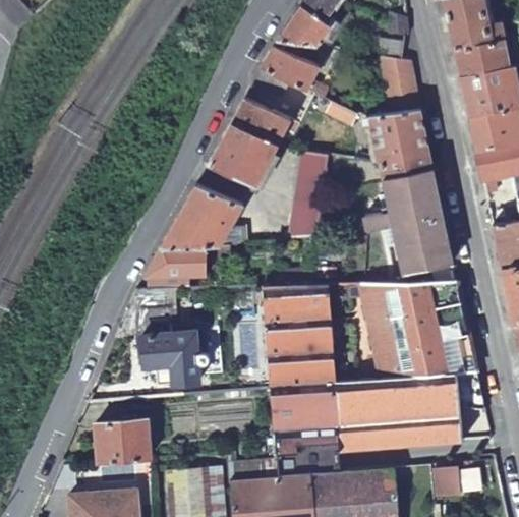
[(0,14),(17,32),(32,16),(12,0),(0,0),(0,14)]
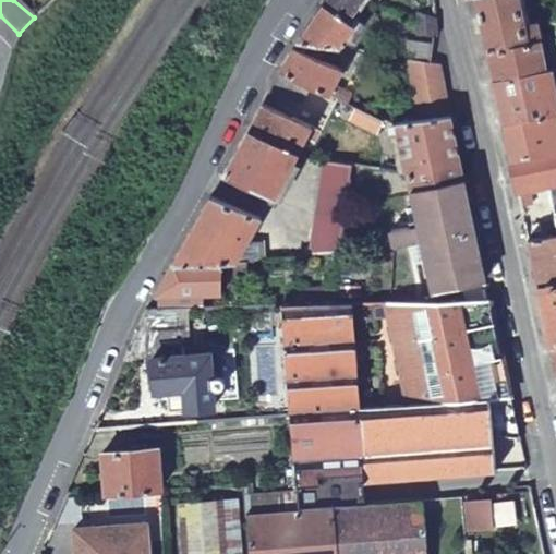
[(328,0),(324,8),(347,25),(361,5),(364,0),(328,0)]
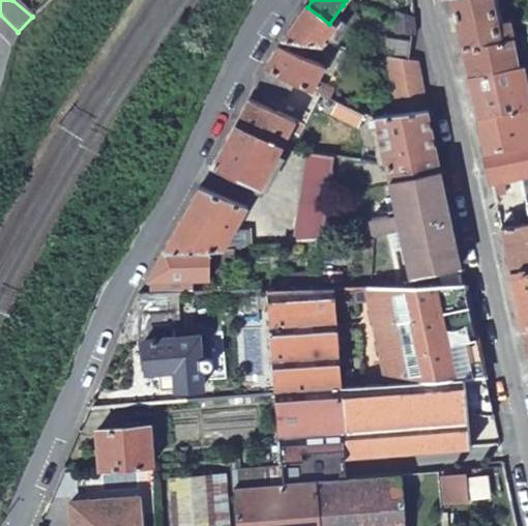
[(455,0),(449,2),(461,51),(510,39),(507,24),(494,27),(487,0),(455,0)]
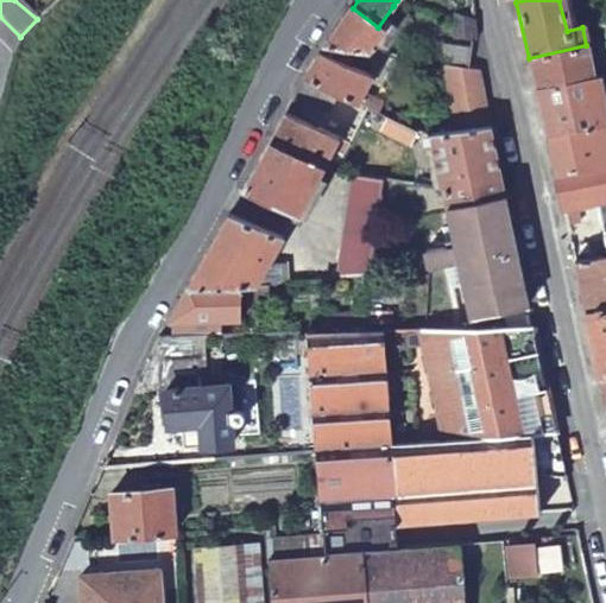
[(326,48),(370,55),(385,32),(378,27),(353,8),(326,48)]
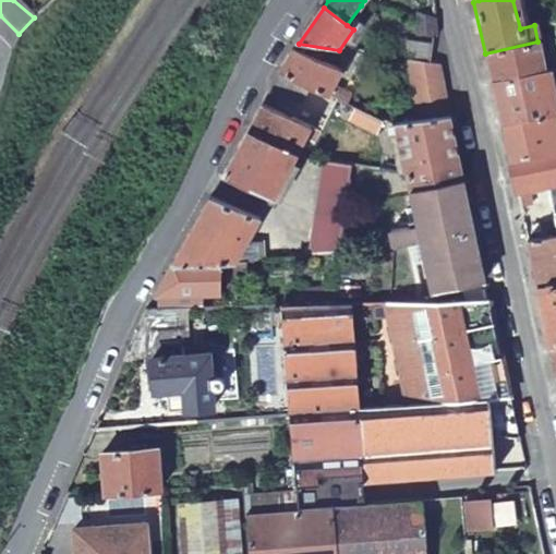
[(400,39),(397,61),(408,62),(427,67),(431,45),(400,39)]
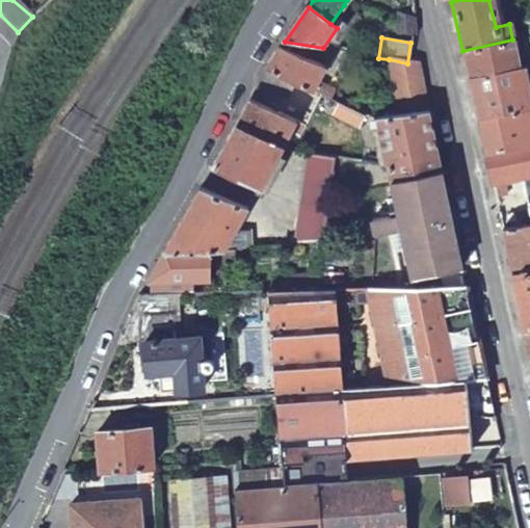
[(462,51),(468,77),(519,69),(529,67),(529,57),(517,59),(512,40),(462,51)]
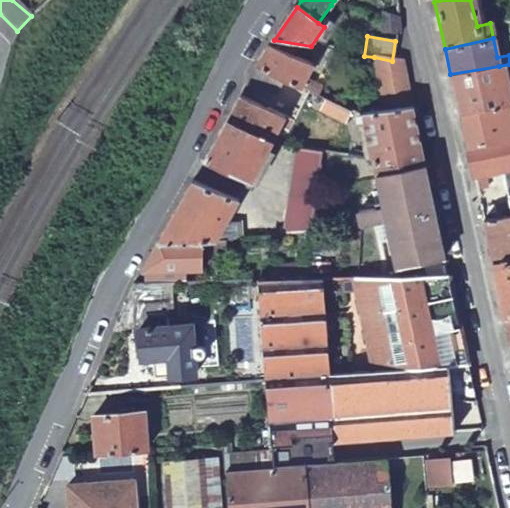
[(333,50),(311,46),(308,51),(329,60),(333,50)]
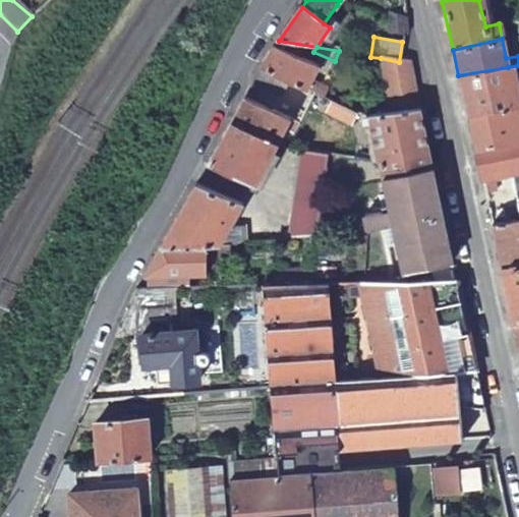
[(321,66),(274,48),(269,56),(262,69),(284,79),(316,96),(325,100),(330,92),(312,83),(321,66)]
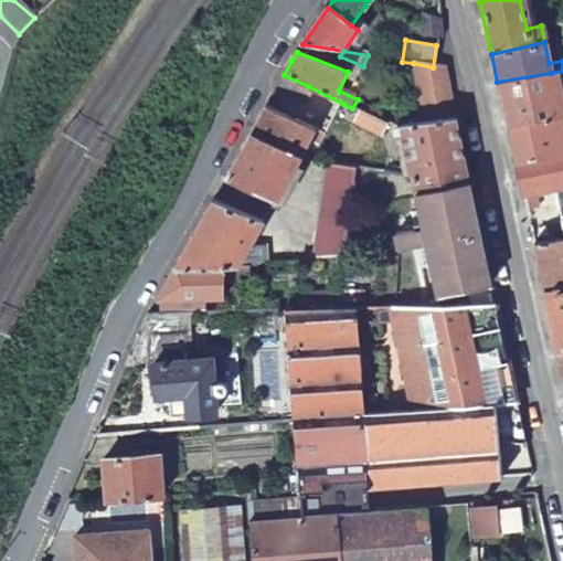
[(433,67),(413,63),(423,127),(455,122),(444,69),(433,67)]
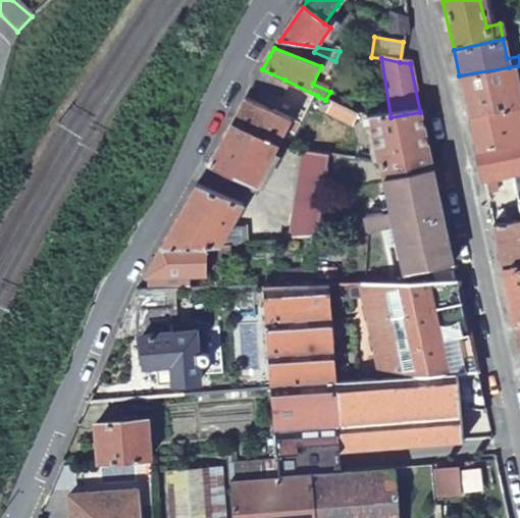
[(459,75),(468,115),(518,106),(509,67),(459,75)]
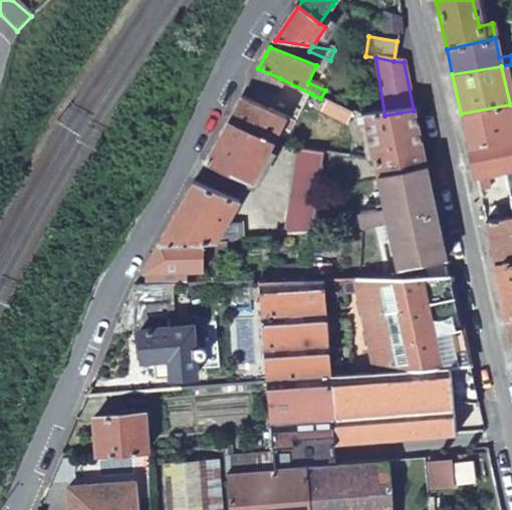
[(280,78),(258,68),(251,79),(274,91),(280,78)]
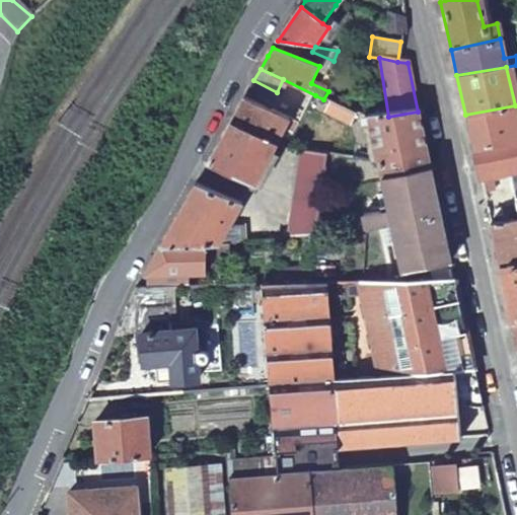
[(315,95),(283,79),(277,92),(309,108),(315,95)]
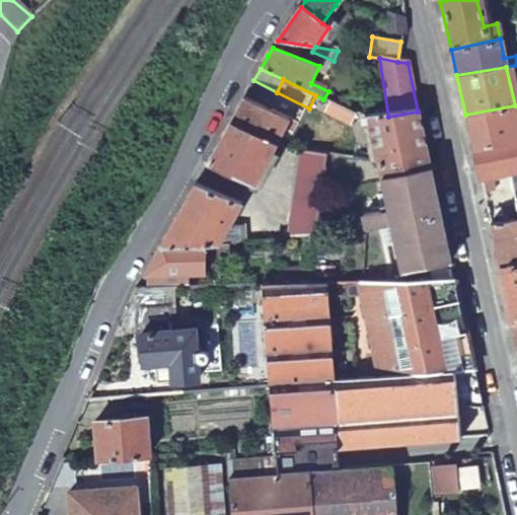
[(291,118),(245,97),(230,123),(278,146),(291,118)]
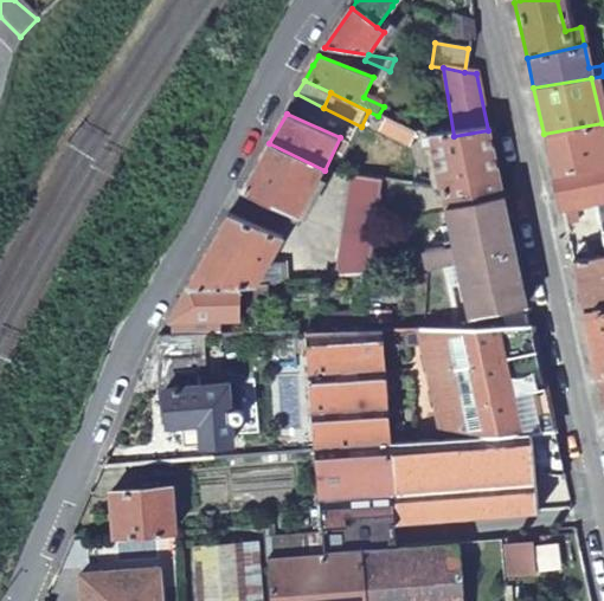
[(411,150),(418,136),(386,121),(379,135),(411,150)]
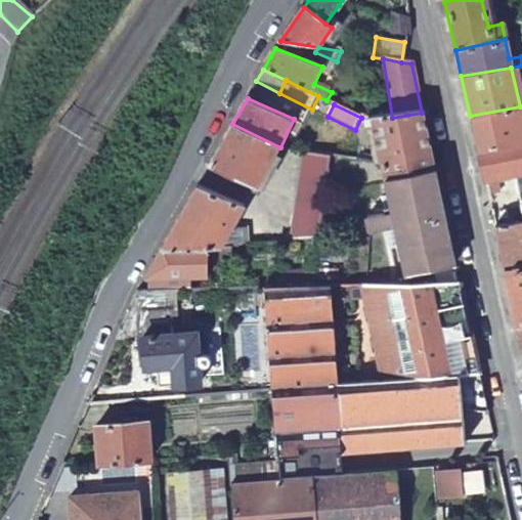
[(470,116),(478,152),(521,143),(521,119),(520,106),(470,116)]
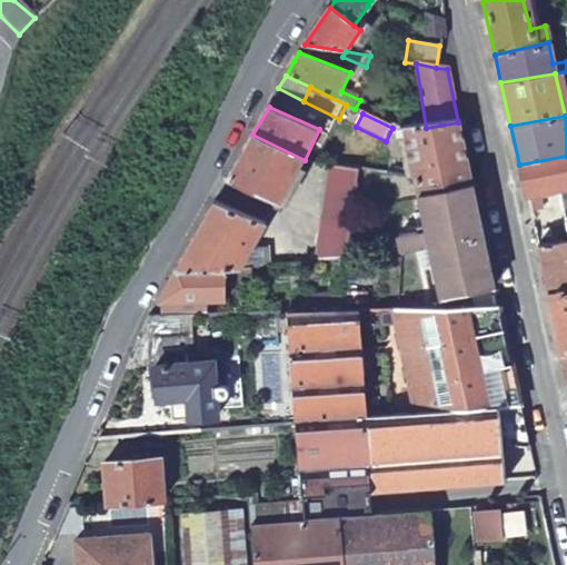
[(458,122),(426,128),(404,132),(405,135),(414,181),(418,200),(473,189),(458,122)]
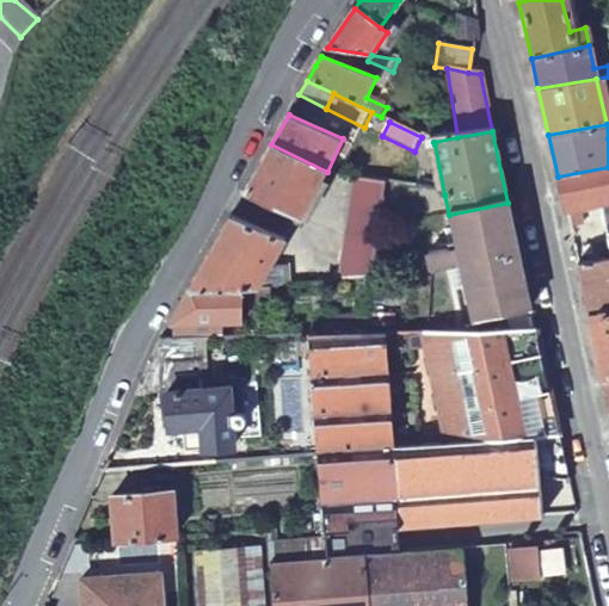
[(271,144),(245,192),(303,220),(327,172),(271,144)]
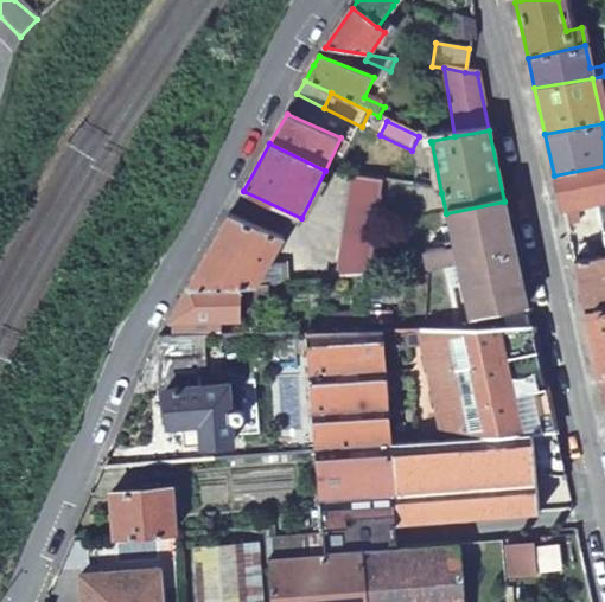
[(604,166),(554,175),(561,209),(573,206),(594,202),(604,199),(604,166)]
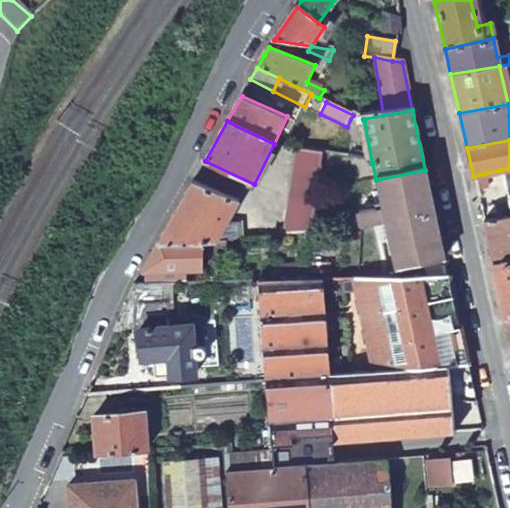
[(299,150),(282,239),(311,237),(326,154),(299,150)]
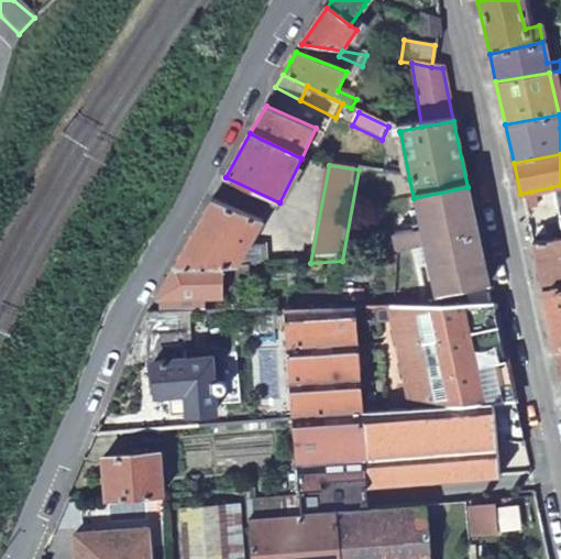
[(560,185),(551,187),(554,204),(557,216),(560,215),(560,185)]
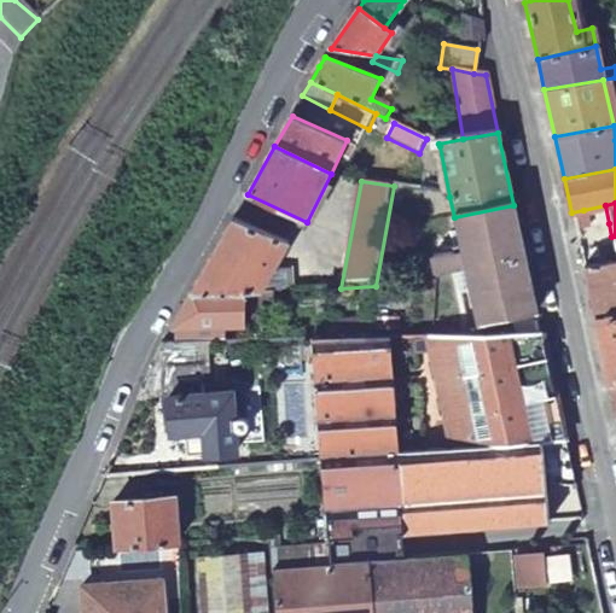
[(454,217),(478,334),(541,333),(513,205),(454,217)]
